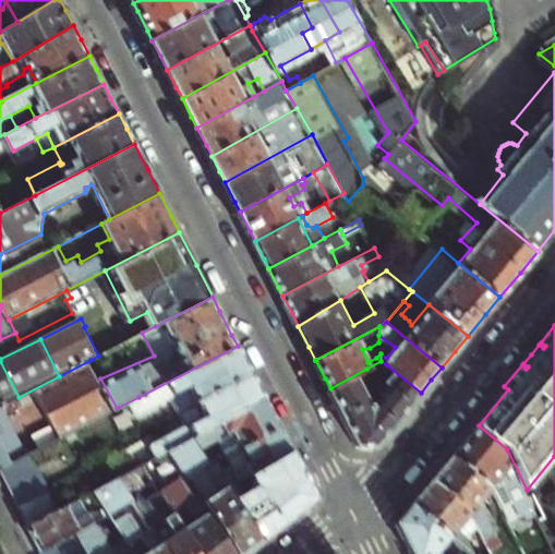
[(238,346),(139,397),(144,409),(172,394),(180,410),(251,373),(246,363),(238,346)]
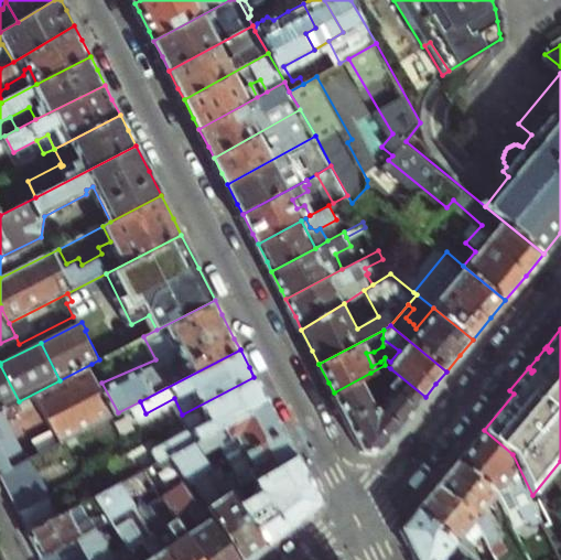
[(19,401),(0,410),(0,471),(1,472),(33,455),(118,412),(101,383),(92,364),(60,380),(19,401)]
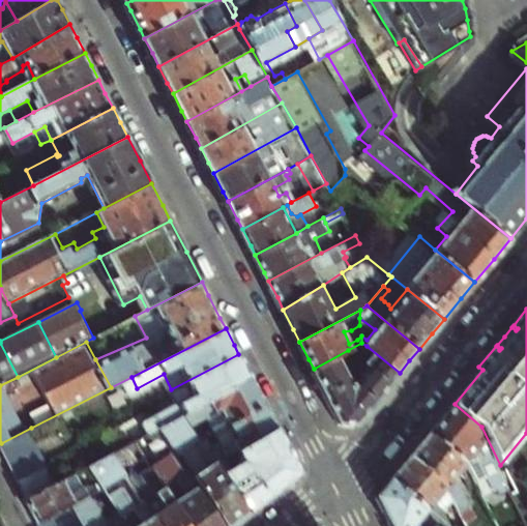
[(0,385),(18,377),(0,343),(0,385)]
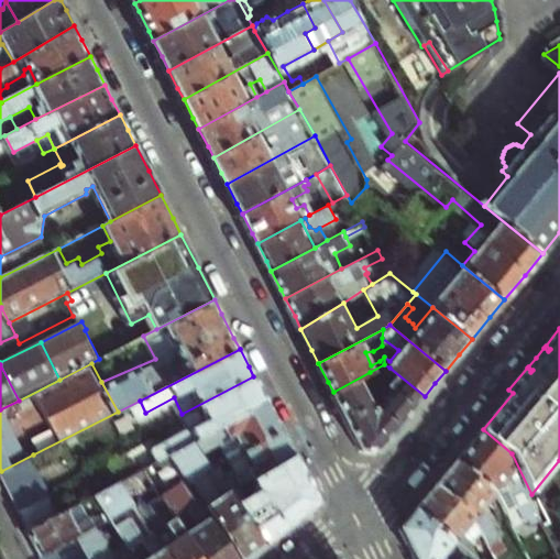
[(370,372),(333,392),(351,426),(362,449),(380,451),(380,450),(425,396),(390,368),(386,373),(393,377),(388,384),(392,387),(380,402),(372,404),(366,394),(376,383),(370,372)]
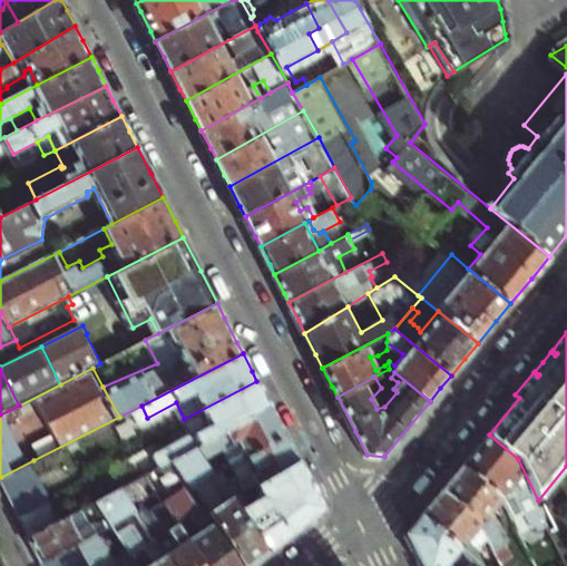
[(256,381),(184,419),(191,433),(163,448),(169,461),(174,459),(199,445),(271,408),(264,396),(256,381)]
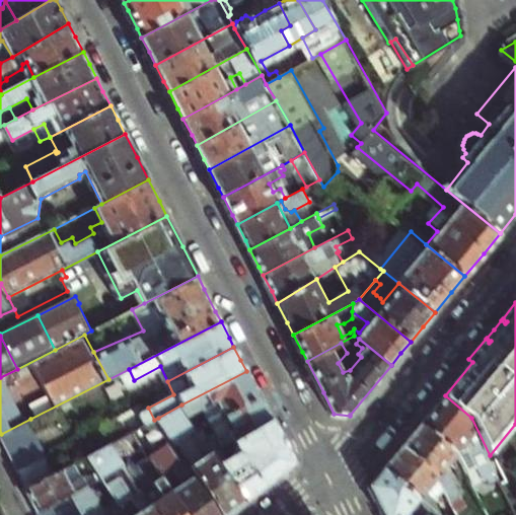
[(358,354),(347,353),(338,363),(343,372),(350,370),(361,357),(358,354)]
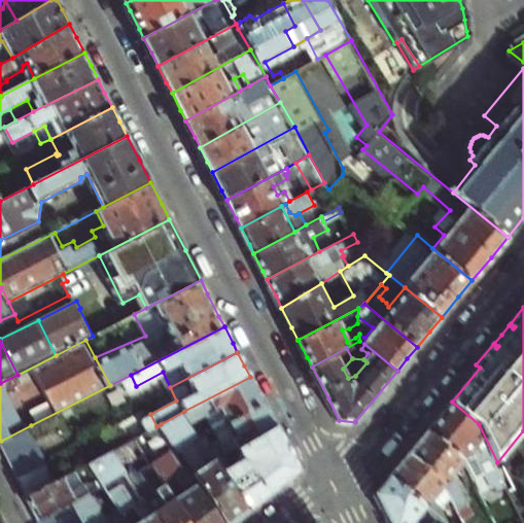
[(250,377),(184,411),(199,433),(206,430),(201,421),(208,418),(214,426),(263,402),(257,393),(250,377)]
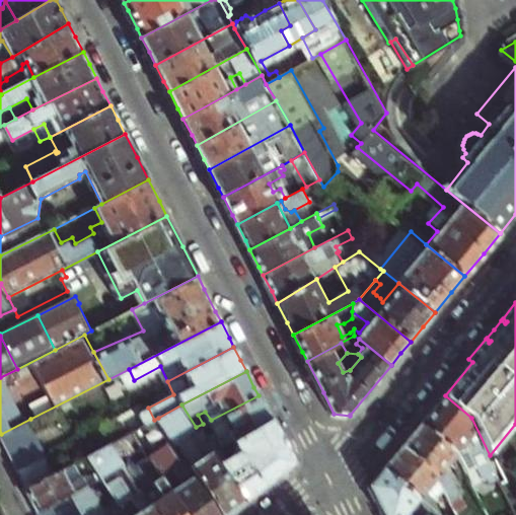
[(265,408),(259,395),(211,420),(220,433),(213,437),(203,424),(196,427),(198,429),(213,453),(214,454),(225,447),(233,443),(271,420),(265,408)]
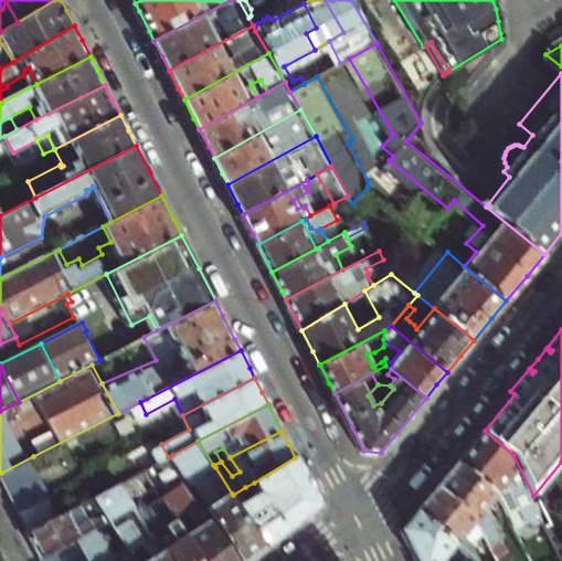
[(513,455),(485,431),(473,446),(459,461),(498,494),(502,503),(508,514),(520,507),(526,518),(534,520),(547,542),(554,538),(533,496),(513,455)]
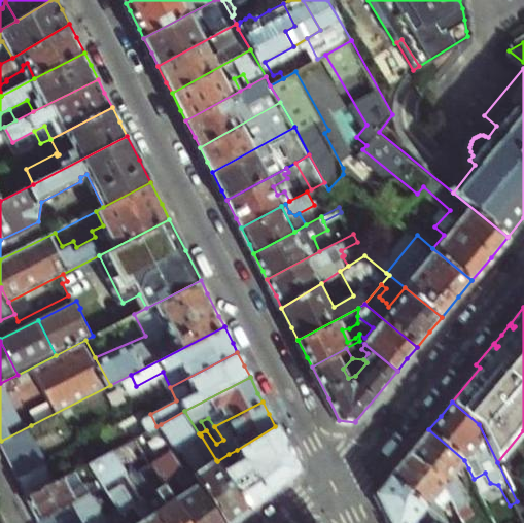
[(184,411),(161,424),(177,451),(201,436),(199,433),(184,411)]
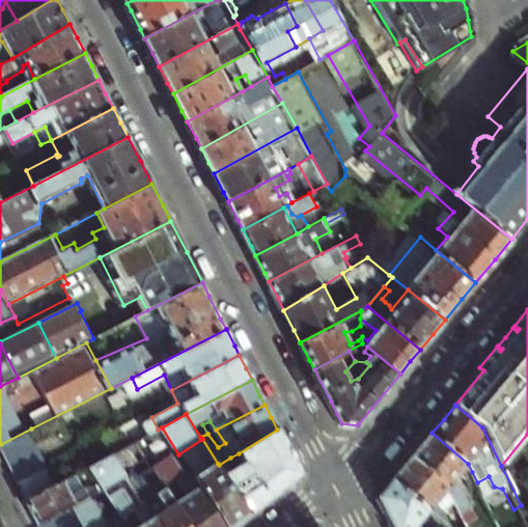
[(225,526),(191,473),(178,454),(162,427),(158,430),(138,440),(193,526),(225,526)]
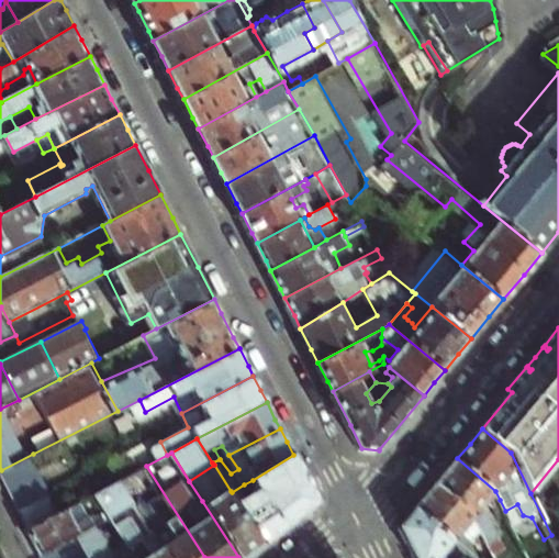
[(1,470),(20,508),(52,491),(33,454),(1,470)]
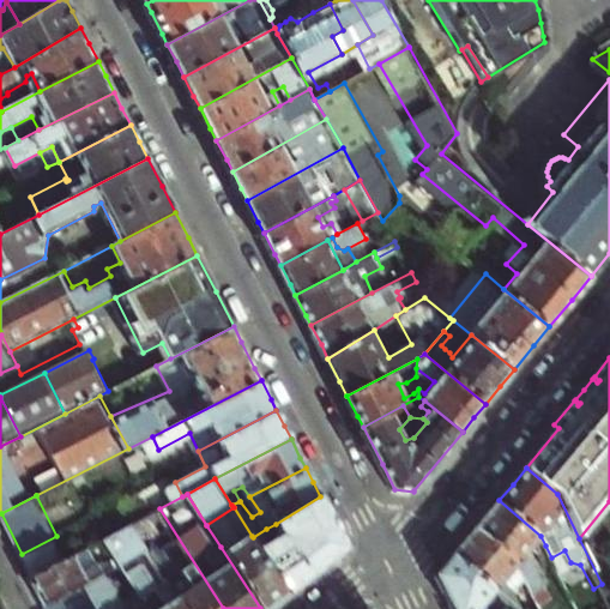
[(334,526),(320,496),(276,524),(285,538),(276,544),(266,529),(253,537),(289,592),(345,549),(342,540),(334,526)]
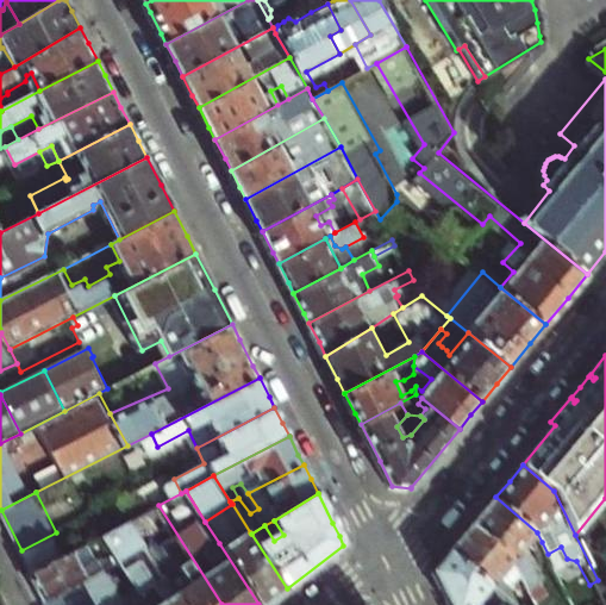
[(537,532),(495,497),(485,511),(474,524),(516,559),(525,577),(531,588),(539,584),(542,578),(531,554),(542,542),(537,532)]
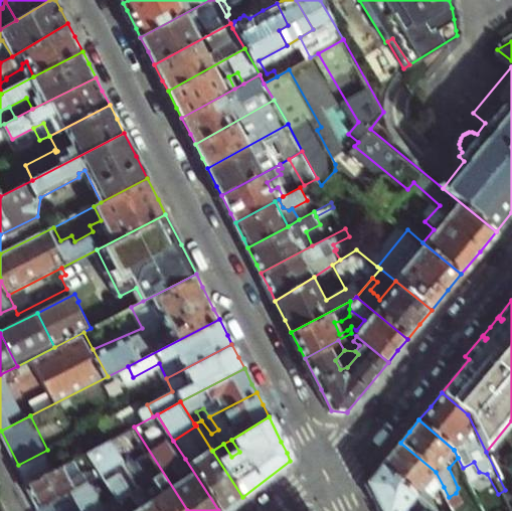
[(187,510),(134,427),(113,438),(127,460),(142,484),(159,510),(187,510)]
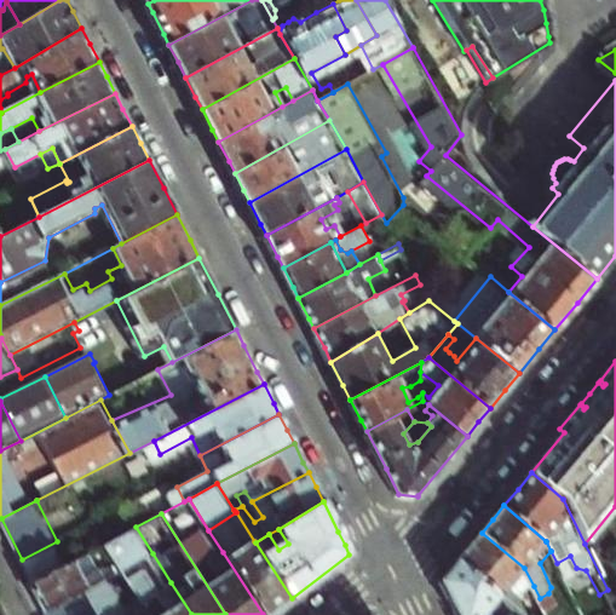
[(124,570),(153,553),(136,527),(107,542),(124,570)]
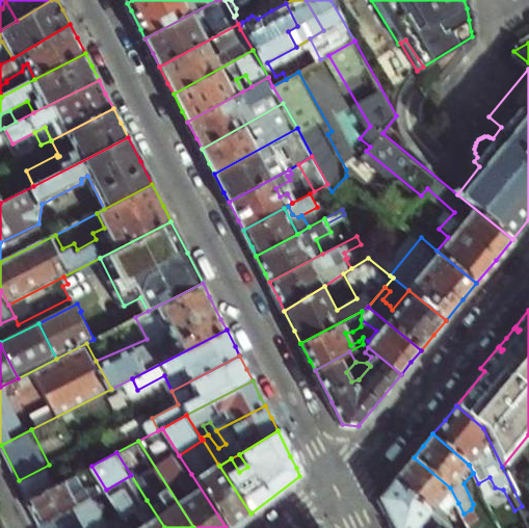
[(450,487),(414,457),(404,468),(395,479),(433,515),(440,527),(455,527),(446,509),(458,503),(450,487)]
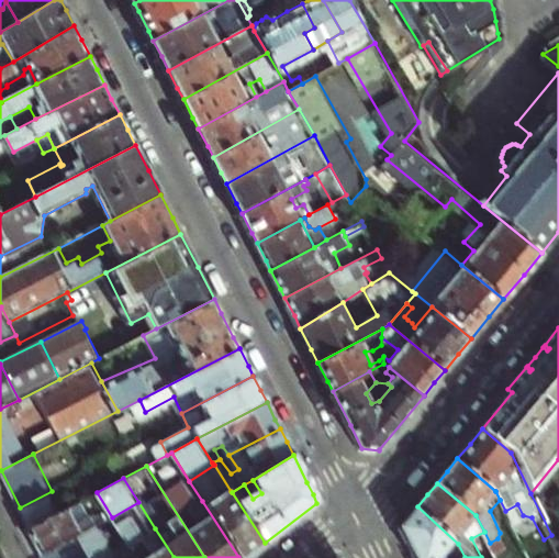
[(20,508),(29,527),(62,510),(52,491),(20,508)]
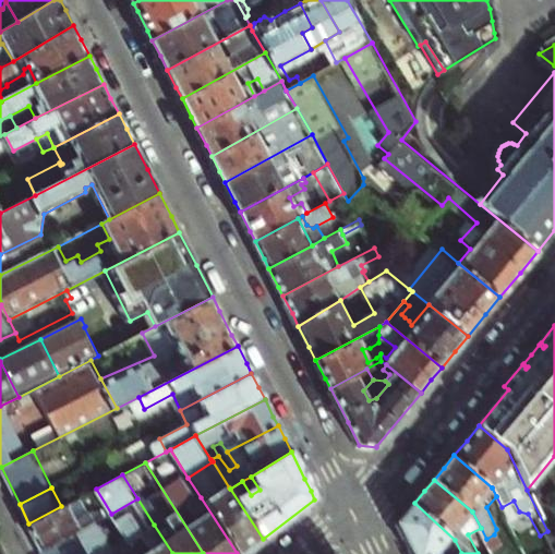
[(242,553),(252,548),(263,539),(230,489),(229,488),(212,498),(210,496),(204,495),(201,497),(237,553),(242,553)]
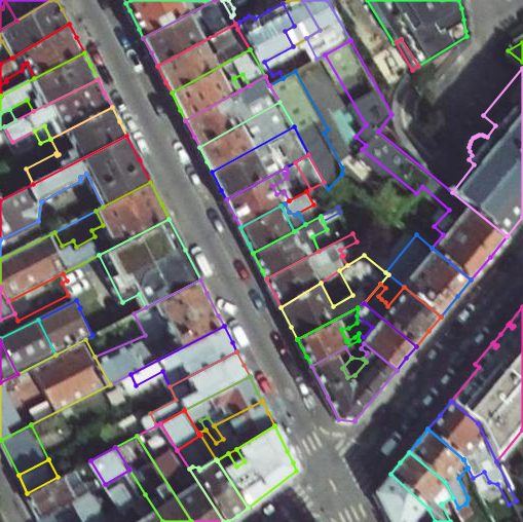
[(34,508),(38,517),(74,498),(89,490),(85,481),(73,486),(66,473),(58,477),(27,493),(34,508)]
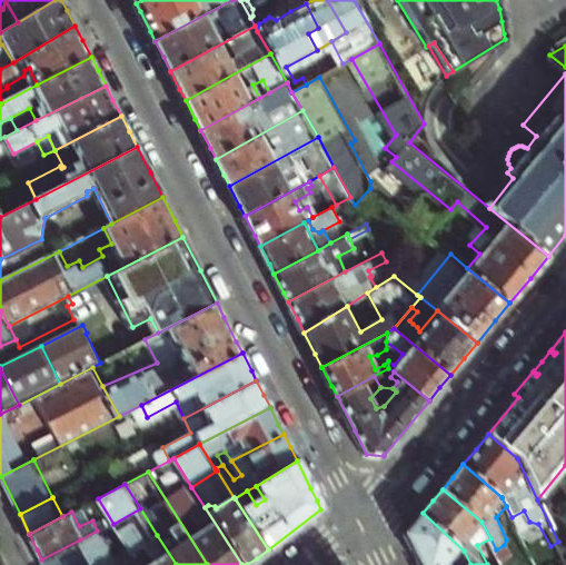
[(470,564),(464,551),(423,513),(407,532),(423,564),(470,564)]
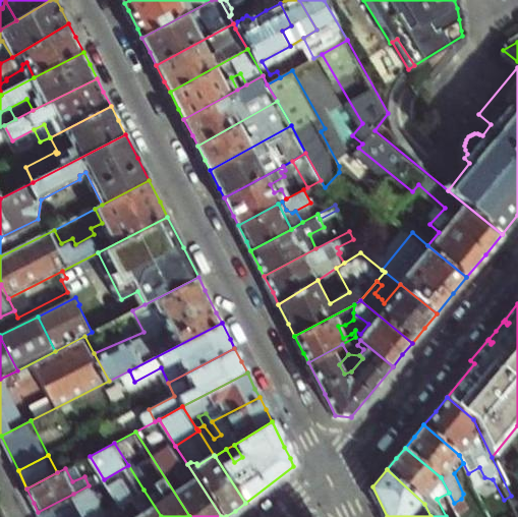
[(161,516),(144,490),(131,497),(122,482),(116,485),(114,481),(108,485),(126,515),(127,516),(161,516)]
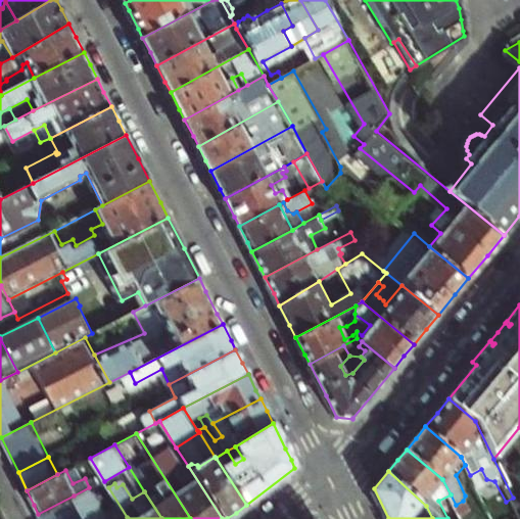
[(128,518),(127,517),(124,518),(105,518),(105,513),(90,487),(89,487),(74,496),(85,518),(128,518)]
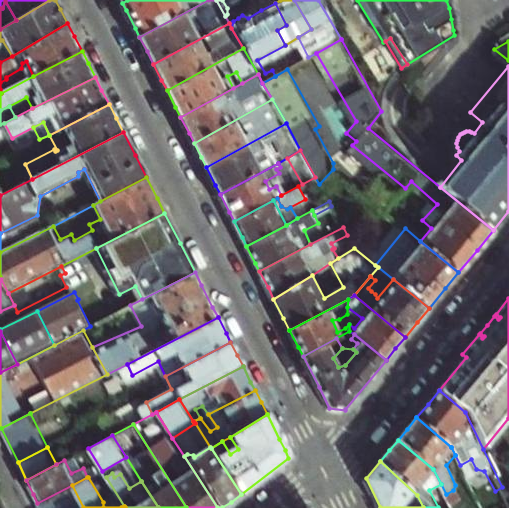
[(83,507),(72,485),(37,503),(40,507),(83,507)]
